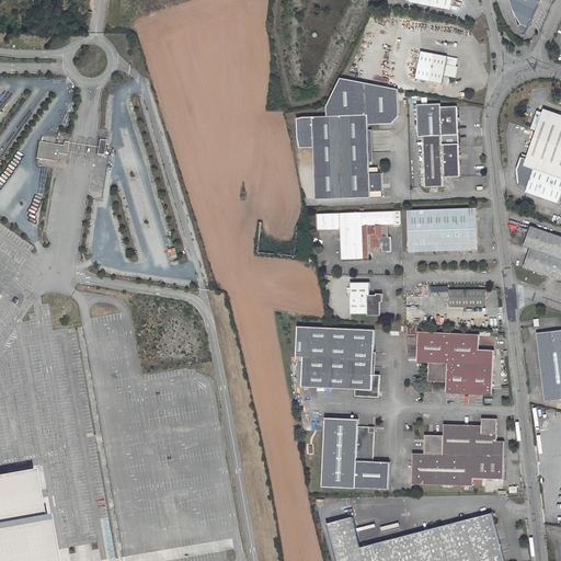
[(409,0),(410,1),(450,10),(453,0),(409,0)]
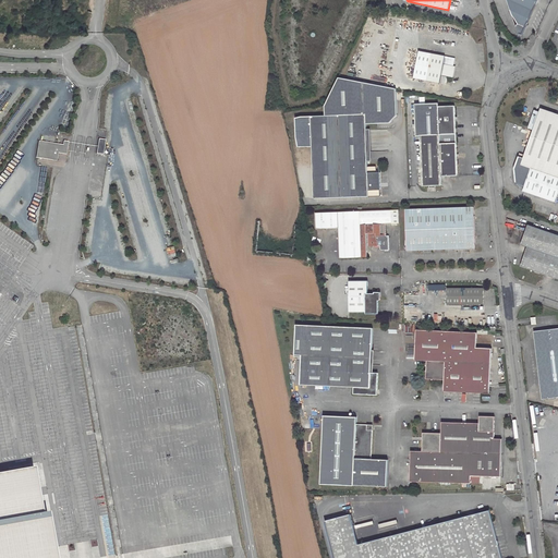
[(507,0),(512,14),(518,23),(525,26),(537,0),(507,0)]
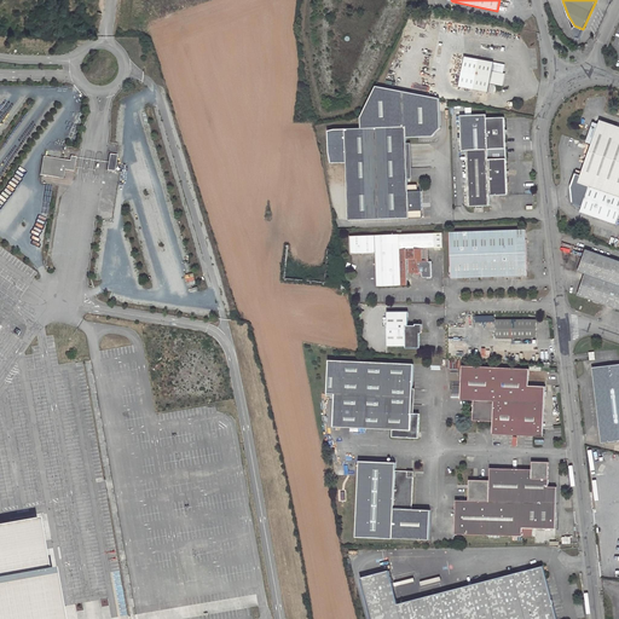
[(456,86),(487,92),(490,82),(502,85),(504,74),(492,71),(493,62),(462,56),(456,86)]
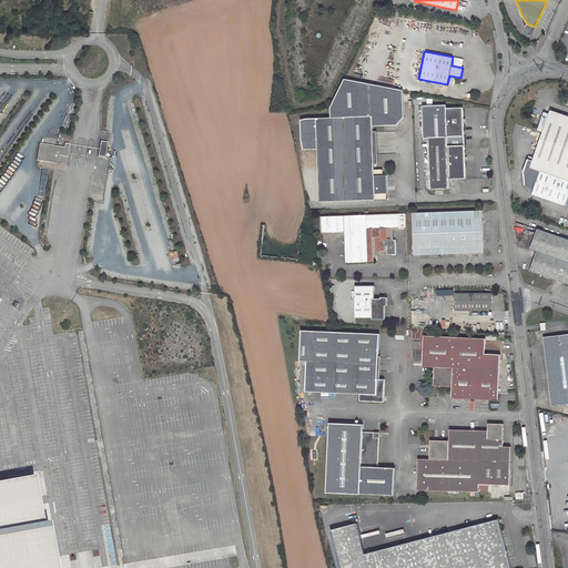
[(332,118),(307,119),(303,123),(296,142),(303,150),(317,149),(320,202),(387,200),(386,193),(386,190),(387,190),(387,186),(385,186),(384,175),(383,169),(375,169),(373,125),(397,125),(404,117),(404,90),(345,79),(331,108),(332,118)]
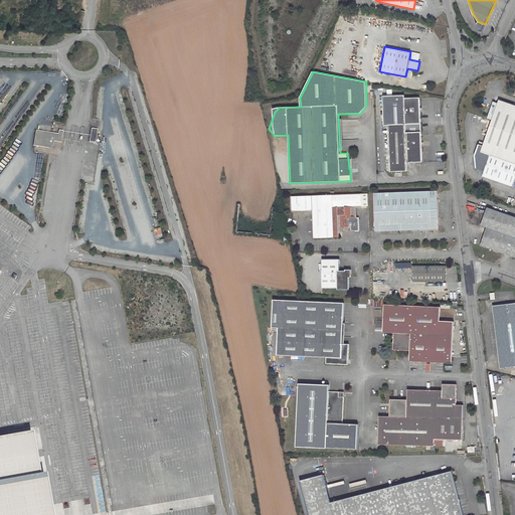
[(405,96),(383,96),(384,125),(388,125),(420,124),(419,99),(405,99),(405,96)]
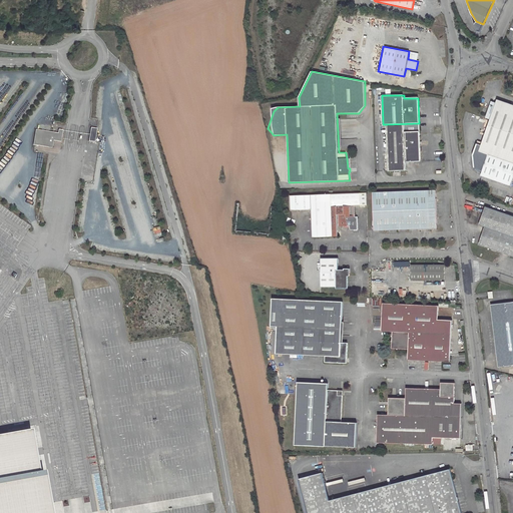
[(512,105),(497,100),(481,146),(477,144),(472,155),(474,168),(483,171),(481,176),(511,186),(512,179),(512,105)]
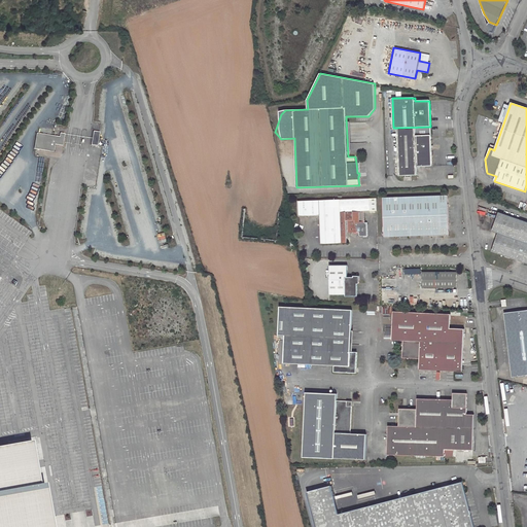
[(430,127),(397,128),(398,175),(417,175),(417,167),(432,166),(430,127)]
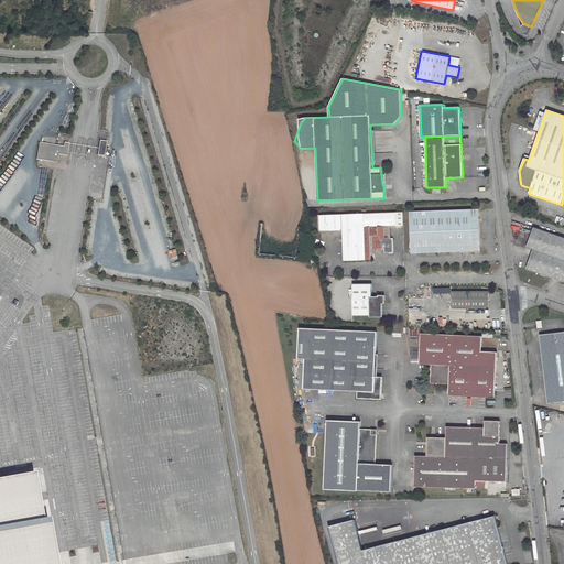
[(99,148),(98,155),(105,156),(107,141),(100,140),(99,148)]
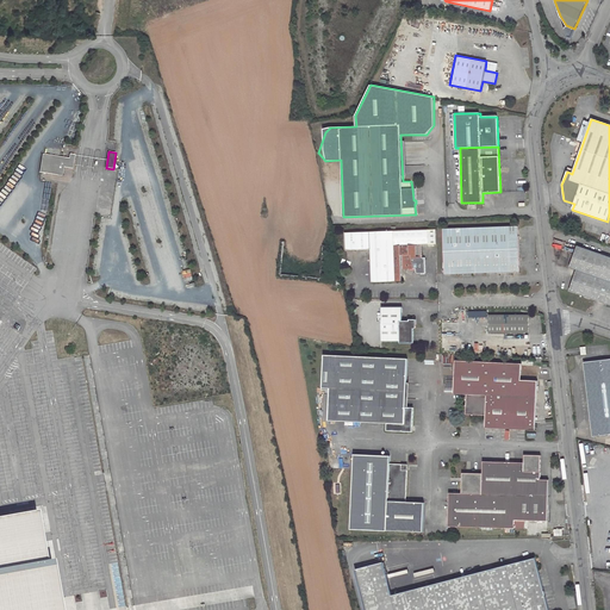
[(63,157),(43,155),(41,173),(63,176),(64,168),(74,169),(75,155),(69,154),(69,159),(63,157)]
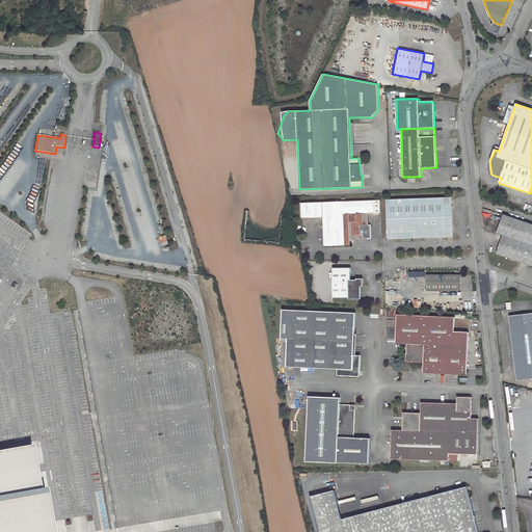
[(452,197),(386,200),(388,238),(453,236),(452,197)]
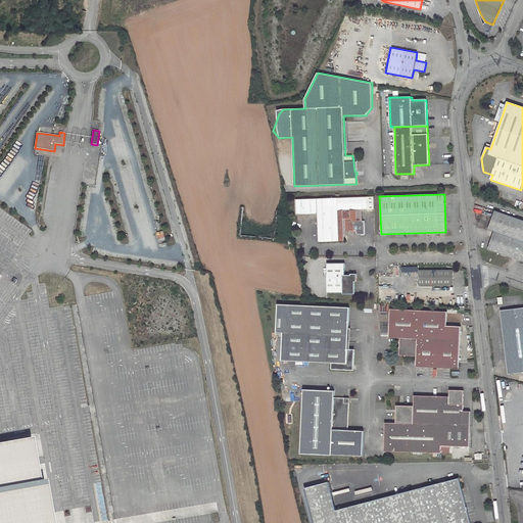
[(318,212),(319,241),(344,240),(344,231),(354,231),(354,234),(355,235),(363,235),(362,221),(361,209),(374,209),(373,196),(368,196),(295,199),(296,215),(318,212)]
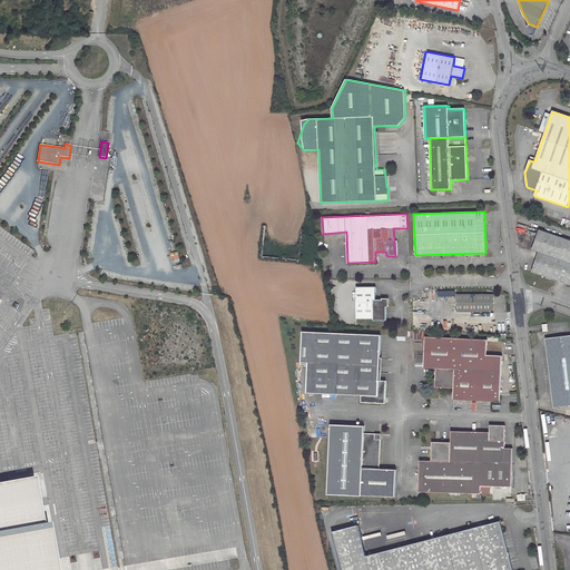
[(532,272),(569,285),(569,241),(539,231),(532,251),(539,252),(532,272)]
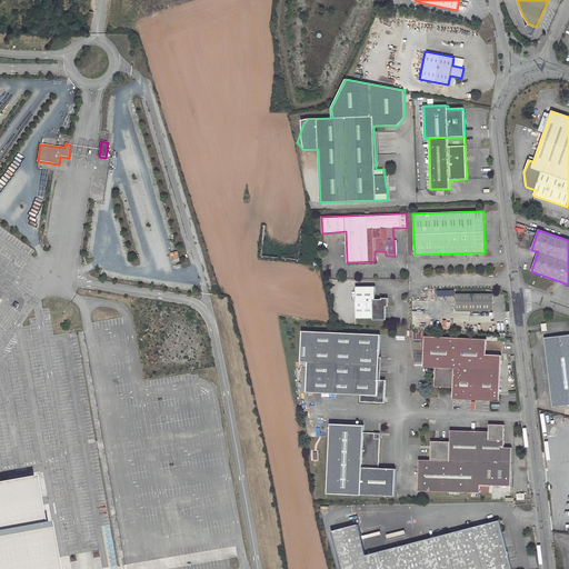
[(356,287),(356,317),(372,318),(373,318),(373,319),(386,319),(386,305),(388,306),(388,297),(381,297),(381,299),(375,299),(375,287),(356,287)]
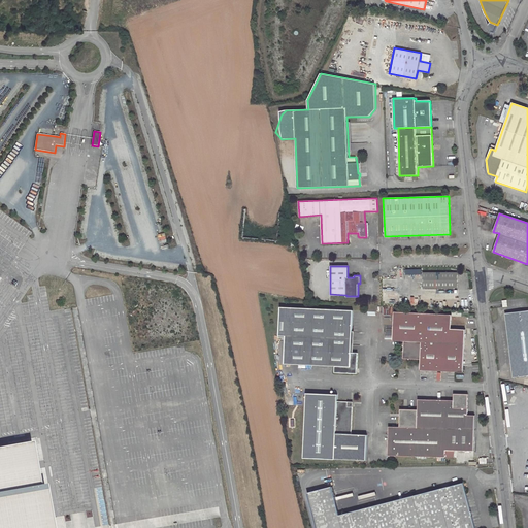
[(423,288),(456,289),(456,271),(423,271),(423,288)]
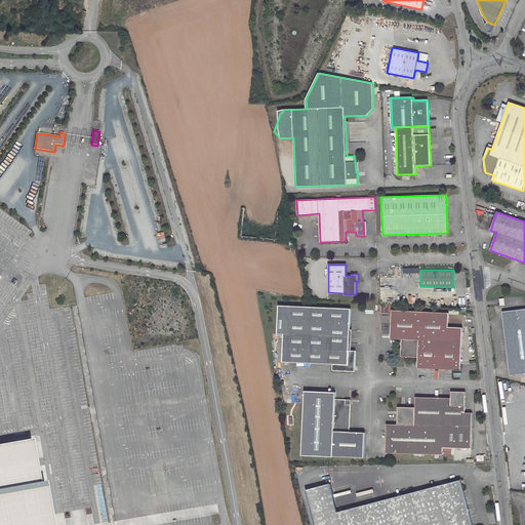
[(282,361),(333,364),(332,370),(350,371),(350,366),(355,366),(356,350),(349,350),(351,308),(279,306),(277,333),(284,334),(282,361)]
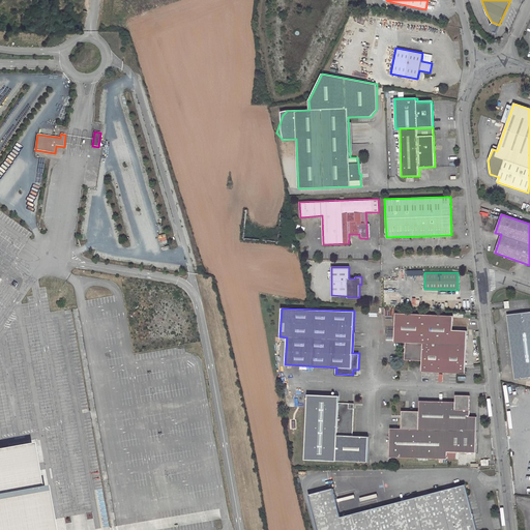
[(529,312),(508,315),(517,378),(529,376),(529,312)]
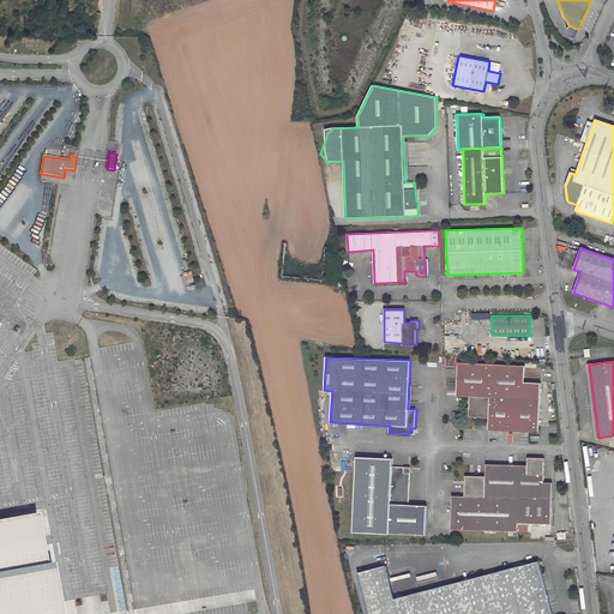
[(525,366),(458,362),(457,396),(469,397),(469,409),(470,409),(470,413),(473,413),(473,415),(475,415),(475,416),(488,417),(488,429),(539,433),(541,383),(524,381),(525,366)]
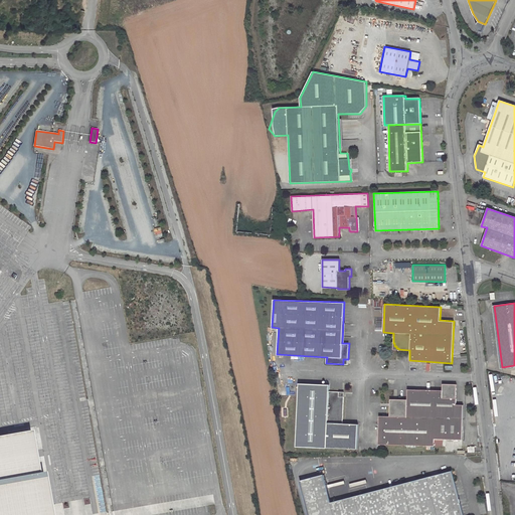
[(298,384),(297,448),(327,449),(327,448),(358,449),(358,423),(343,423),(343,396),(339,396),(339,391),(329,391),(329,385),(298,384)]
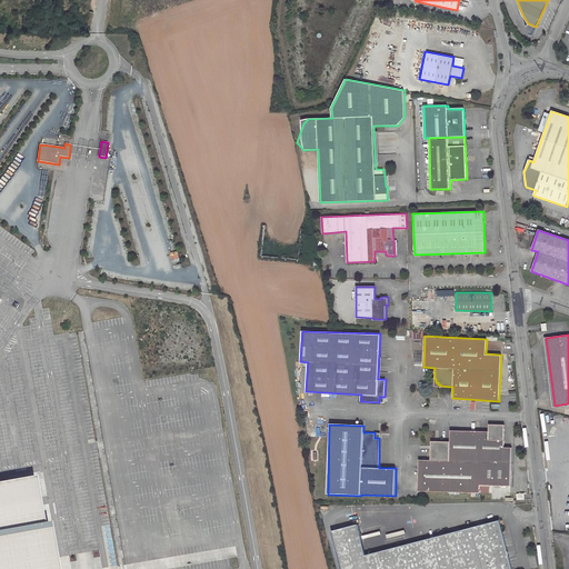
[(417,491),(479,493),(480,485),(510,486),(511,448),(503,448),(503,433),(501,432),(502,429),(500,429),(500,427),(497,427),(497,425),(488,425),(487,432),(450,431),(449,442),(438,442),(438,445),(435,445),(435,446),(433,446),(433,449),(430,449),(430,460),(418,460),(417,491)]
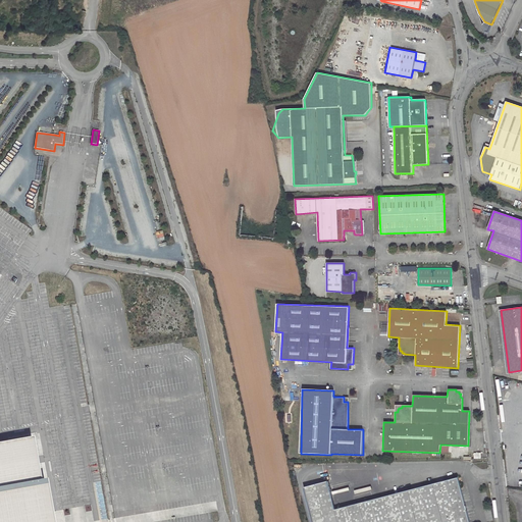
[(0,521),(46,521),(40,485),(45,484),(45,479),(39,480),(32,436),(0,441),(0,521)]
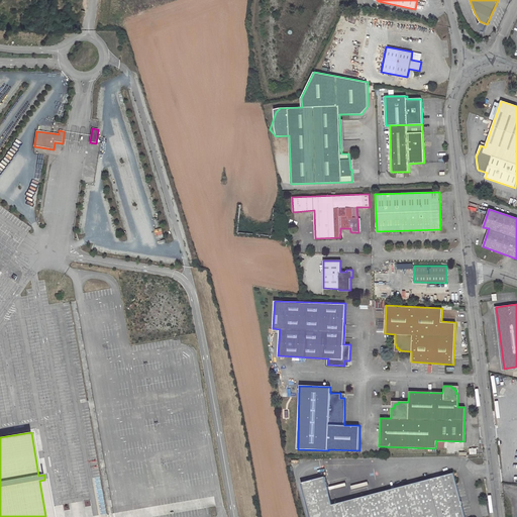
[(447,441),(447,452),(455,452),(455,441),(447,441)]
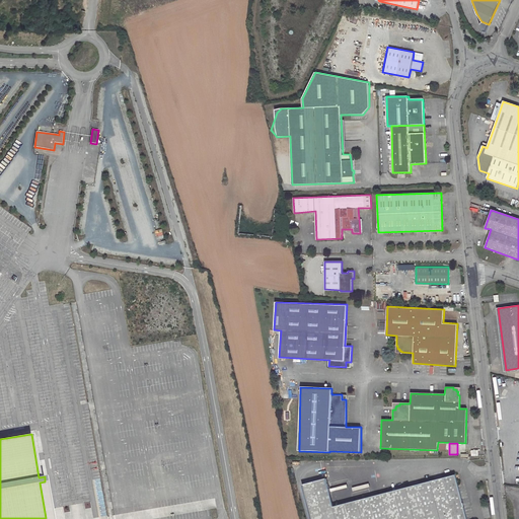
[(466,518),(455,474),(332,506),(325,477),(302,484),(310,518),(466,518)]
